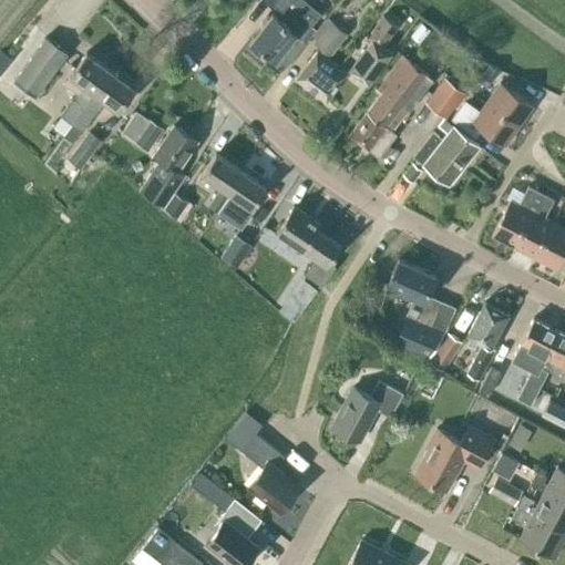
[(277,18),(274,16),(252,43),(276,62),(297,36),(302,40),(324,14),(305,0),(267,0),(283,12),(277,18)]
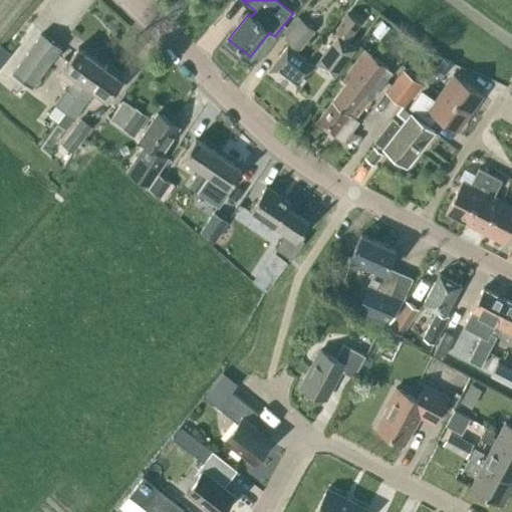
[(356,50),(347,43),(361,25),(348,15),(334,35),(338,37),(317,65),(335,78),(356,50)]
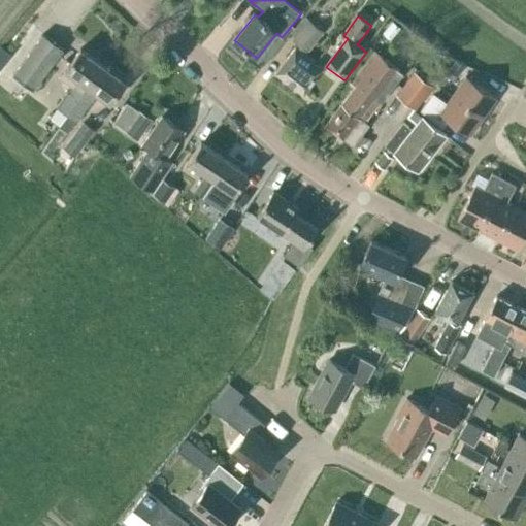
[(297,48),(276,74),(304,96),(325,70),(305,56),(307,53),(324,33),(309,21),(294,41),(302,47),(300,51),(297,48)]
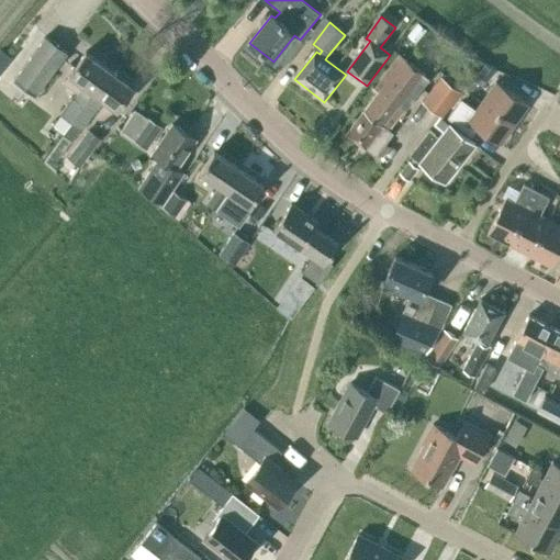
[(416,44),(427,32),(418,24),(409,37),(416,44)]
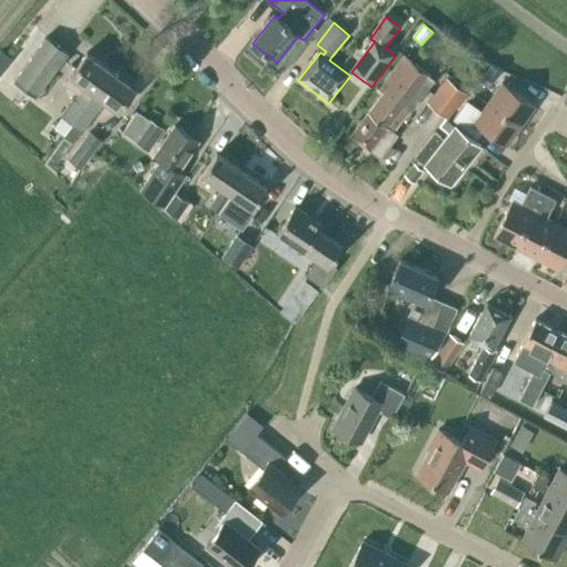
[(16,81),(37,98),(69,55),(47,39),(16,81)]
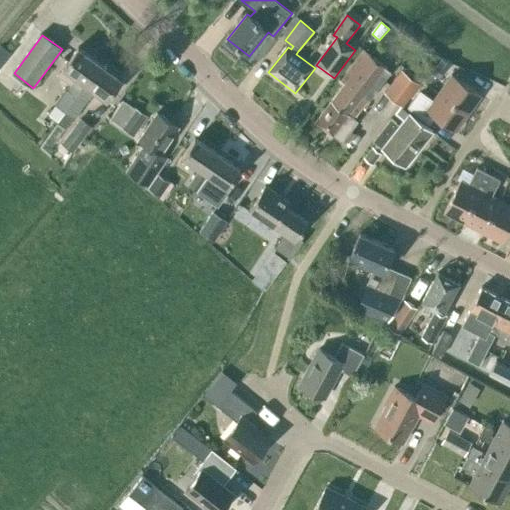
[(0,61),(3,64),(12,54),(1,45),(0,46),(0,61)]
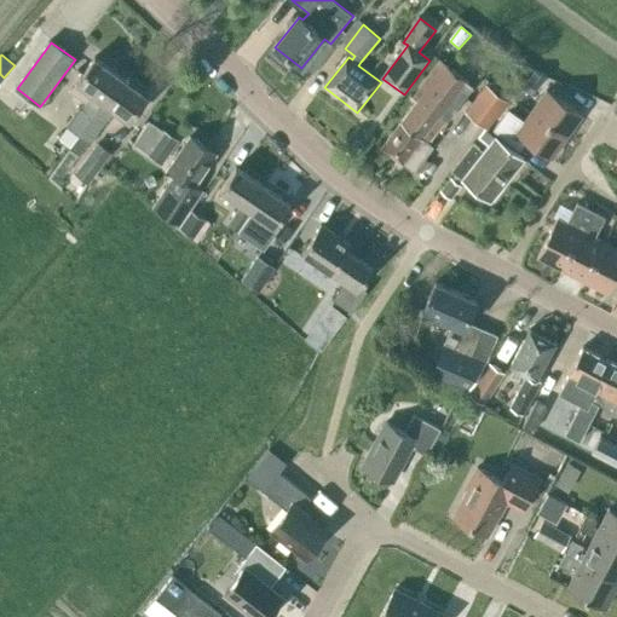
[(122,79),(96,59),(73,91),(74,94),(87,104),(69,128),(63,137),(73,145),(122,79)]
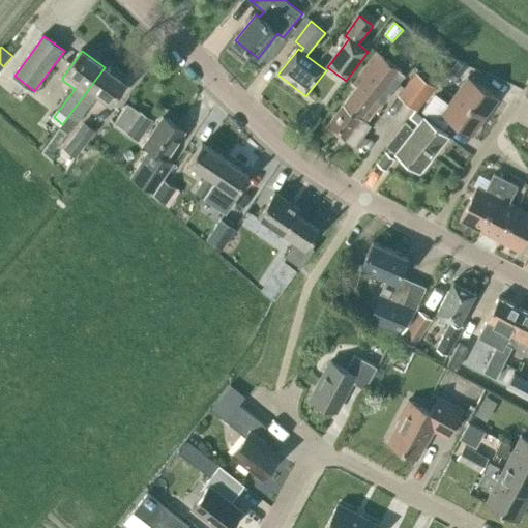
[(358,88),(344,106),(365,123),(381,104),(383,105),(406,76),(378,54),(354,85),(358,88)]
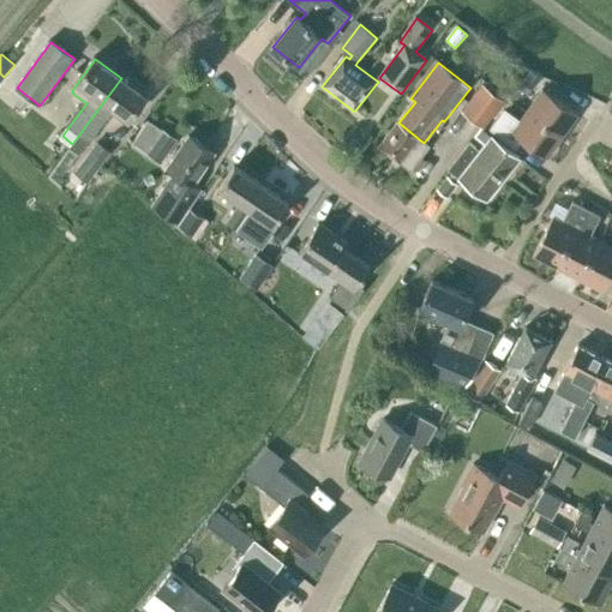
[(534,90),(544,77),(532,71),(523,82),(534,90)]
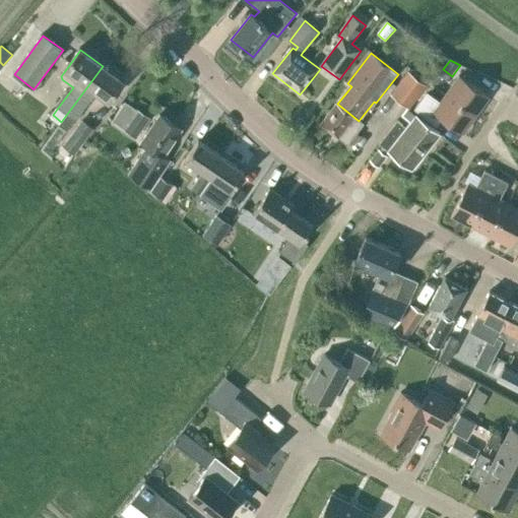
[(103,66),(61,122),(70,128),(89,102),(91,103),(98,94),(109,103),(124,82),(103,66)]
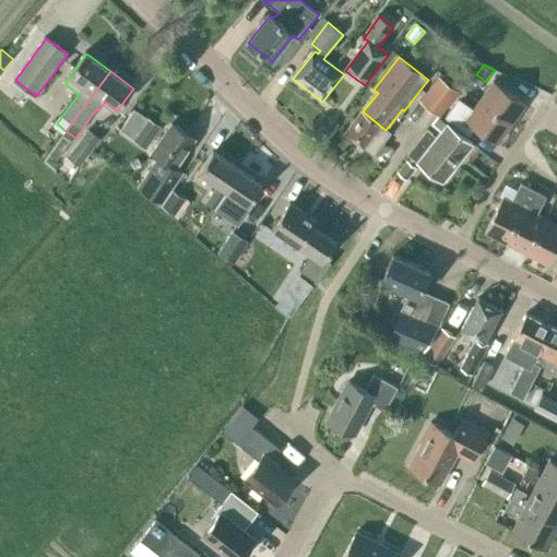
[(422,103),(441,117),(460,93),(440,78),(422,103)]
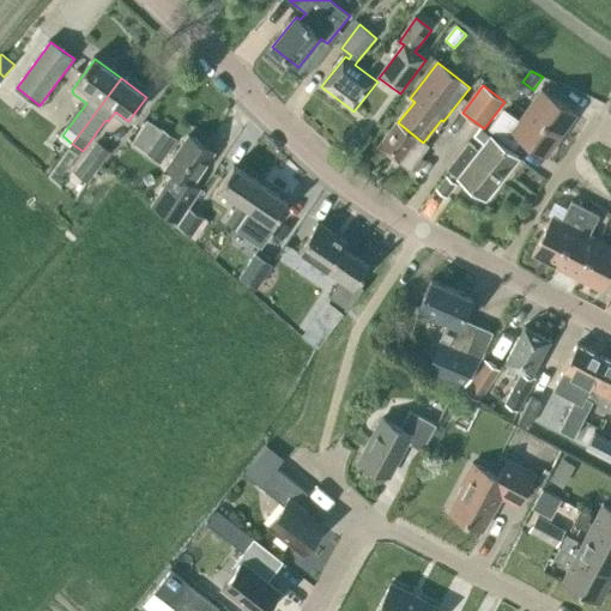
[(543,90),(528,113),(563,137),(578,115),(543,90)]
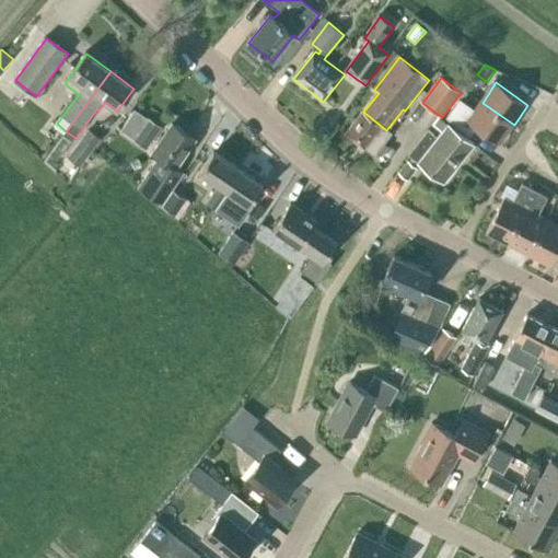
[(514,125),(483,103),(476,112),(461,101),(449,119),(473,136),(477,129),(500,144),(514,125)]
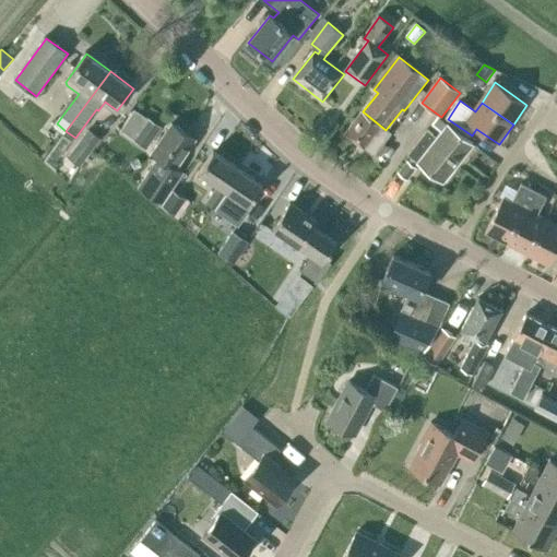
[(391,133),(386,130),(363,111),(345,134),(374,155),(391,133)]
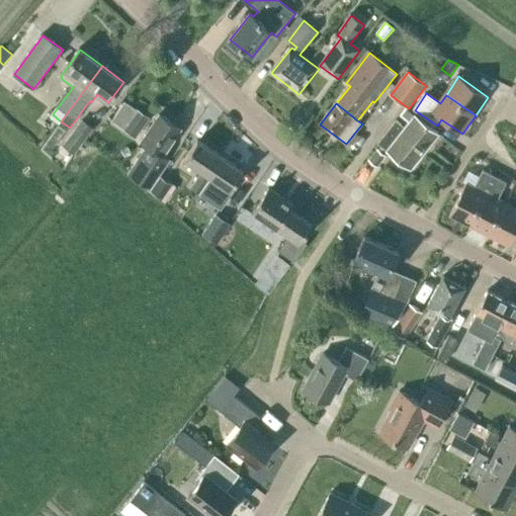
[(389,151),(411,169),(438,134),(415,116),(406,109),(401,115),(410,122),(405,129),(397,121),(378,144),(381,146),(378,150),(384,155),(389,151)]
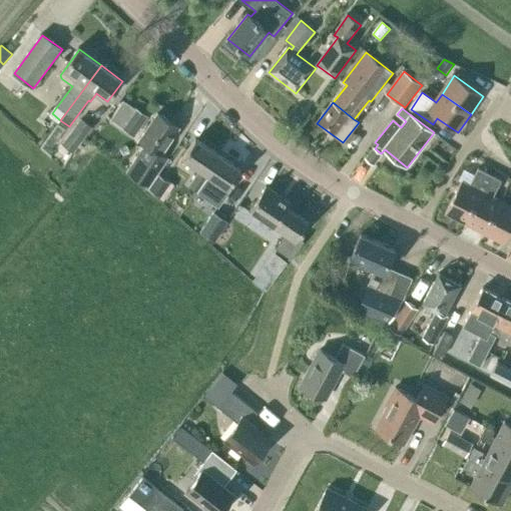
[(136,109),(123,128),(135,136),(148,117),(136,109)]
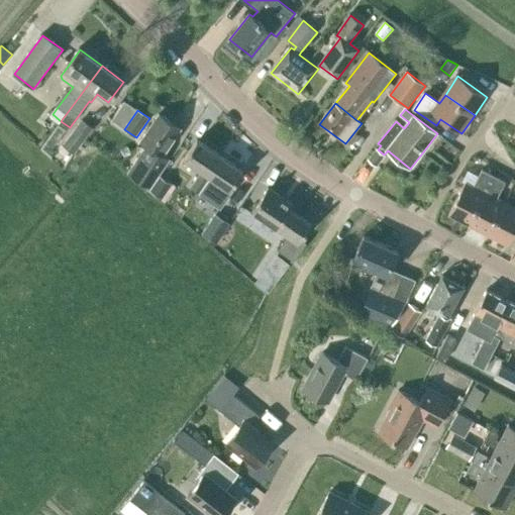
[(163,157),(181,129),(160,115),(141,142),(150,148),(141,162),(139,160),(129,173),(150,187),(169,162),(163,157)]
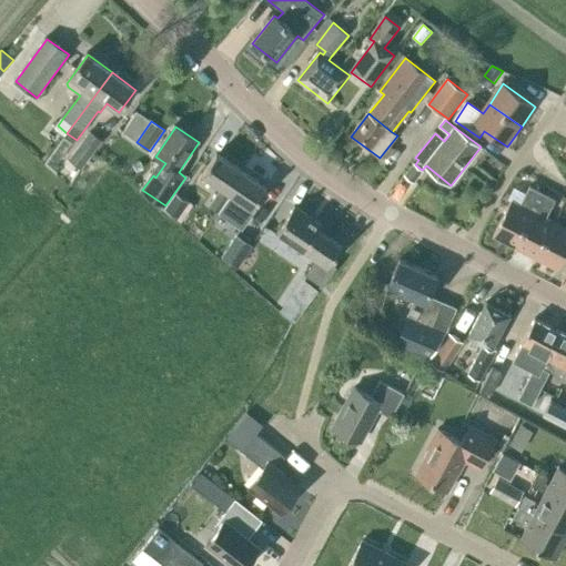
[(70,161),(83,170),(104,141),(91,132),(70,161)]
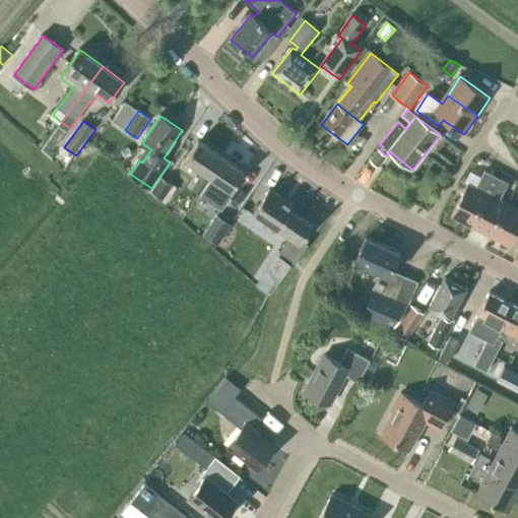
[(192,189),(201,195),(212,179),(209,176),(221,157),(199,142),(186,160),(204,173),(192,189)]
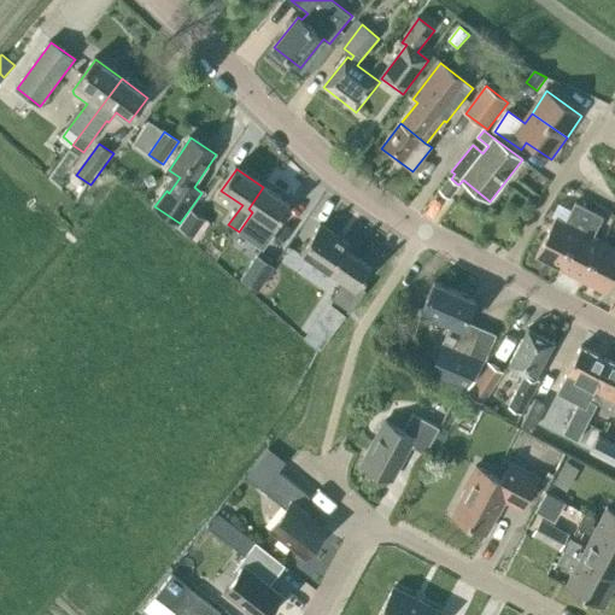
[(450,199),(461,186),(458,185),(451,179),(440,192),(450,199)]
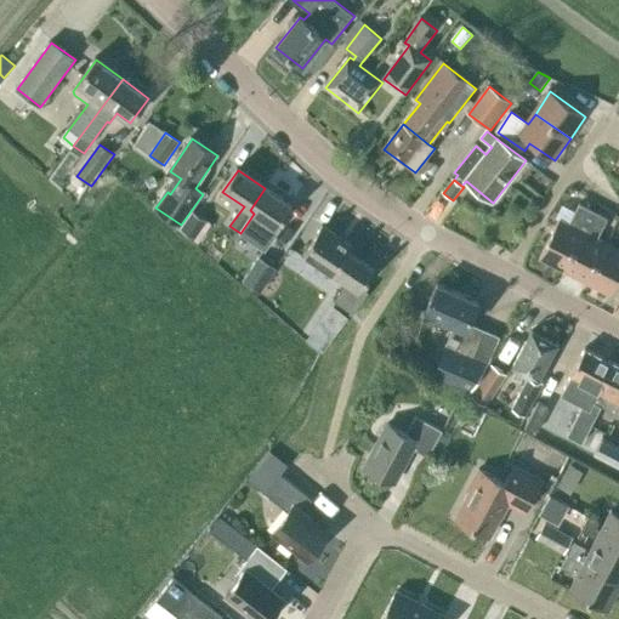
[(265,250),(279,230),(277,228),(293,206),(265,188),(250,210),(254,214),(240,233),(265,250)]
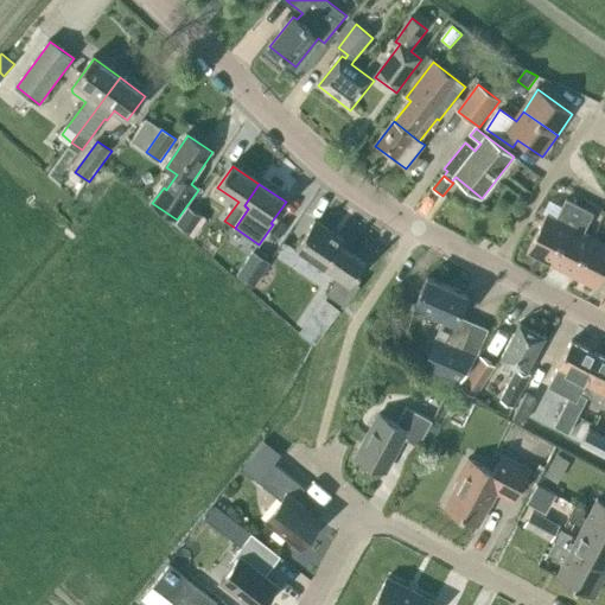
[(528,253),(551,265),(580,207),(566,199),(556,220),(547,215),(528,253)]
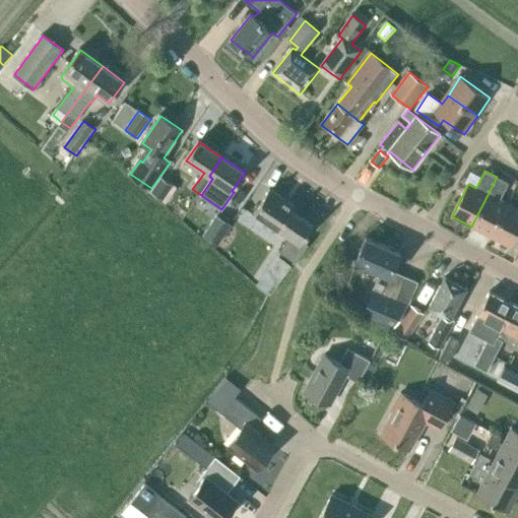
[(509,183),(497,177),(471,227),(492,237),(508,204),(500,201),(509,183)]
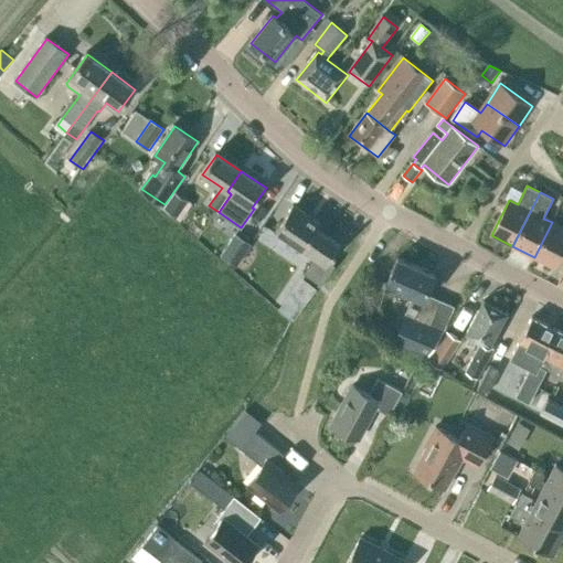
[(165,210),(178,219),(188,203),(176,194),(165,210)]
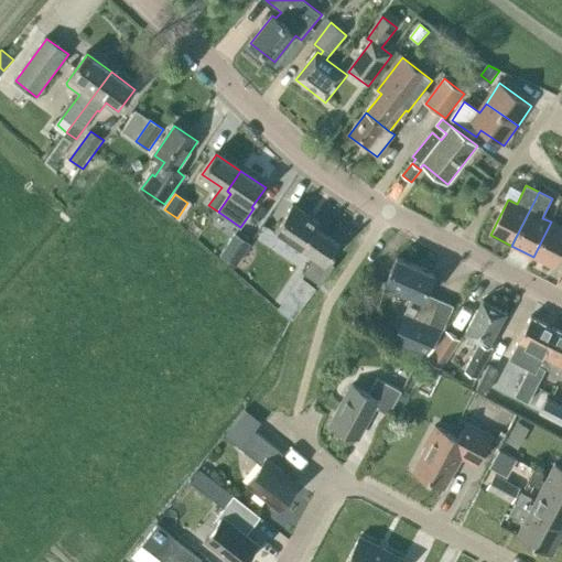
[(320,225),(293,207),(274,233),(301,250),(320,225)]
